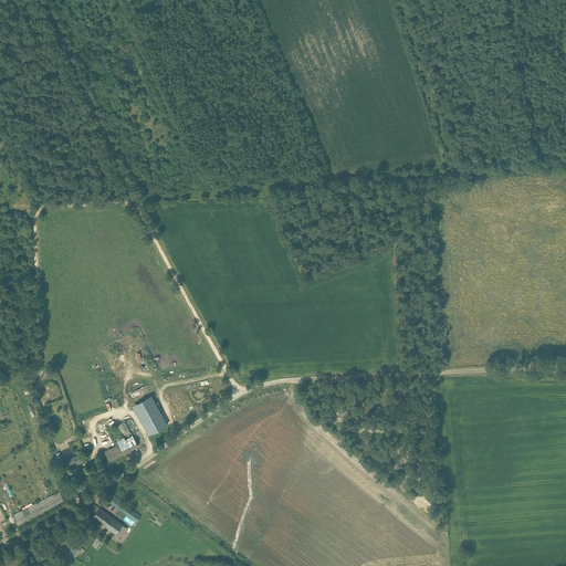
[(161,415),(143,425),(148,435),(167,425),(161,415)]
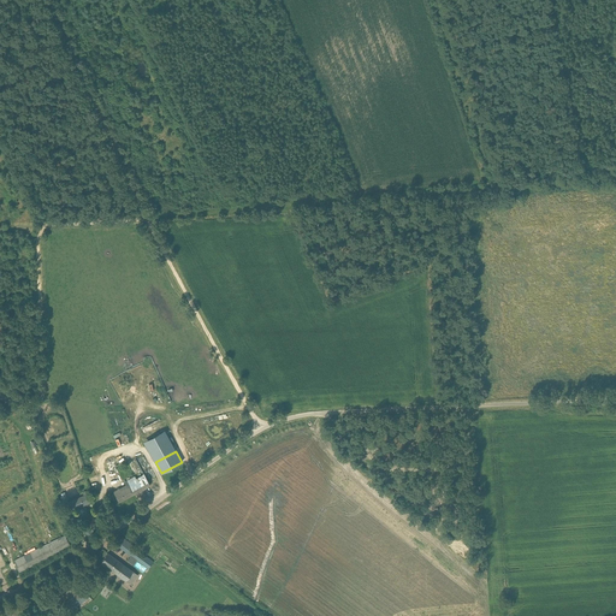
[(111,478),(119,475),(113,457),(105,460),(111,478)]
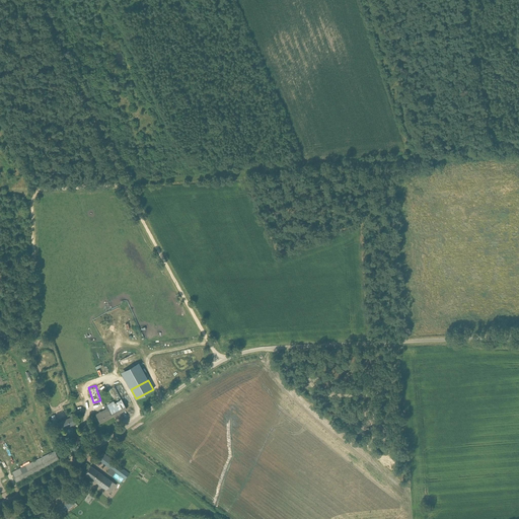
[(82,399),(73,402),(77,415),(86,412),(82,399)]
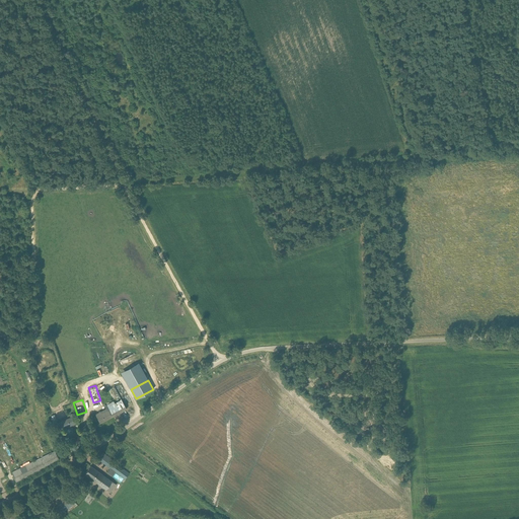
[(100,412),(96,414),(98,419),(100,423),(127,409),(122,399),(115,403),(114,401),(104,406),(105,409),(106,410),(101,413),(100,412)]
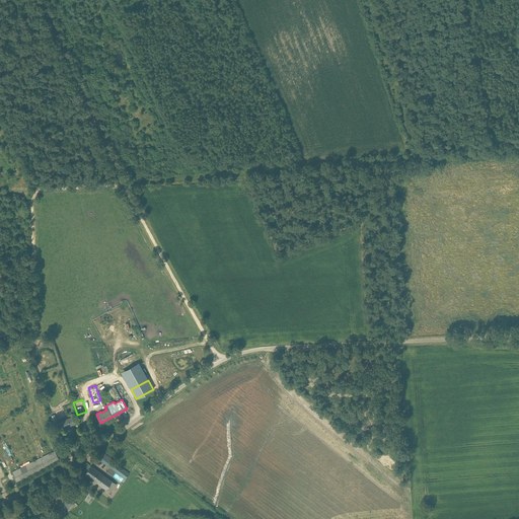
[(52,423),(56,432),(61,430),(57,421),(55,415),(50,417),(52,423)]
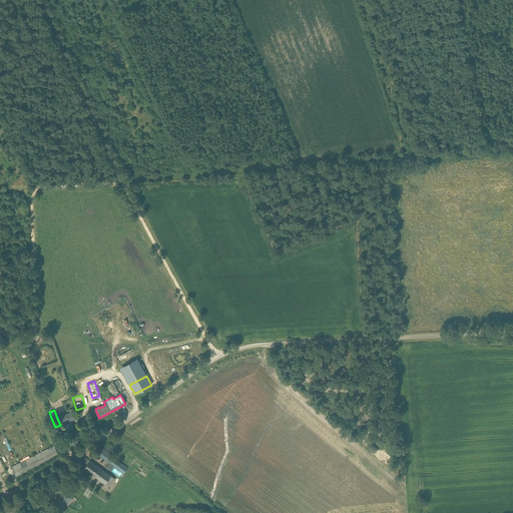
[(59,417),(61,424),(77,418),(74,411),(59,417)]
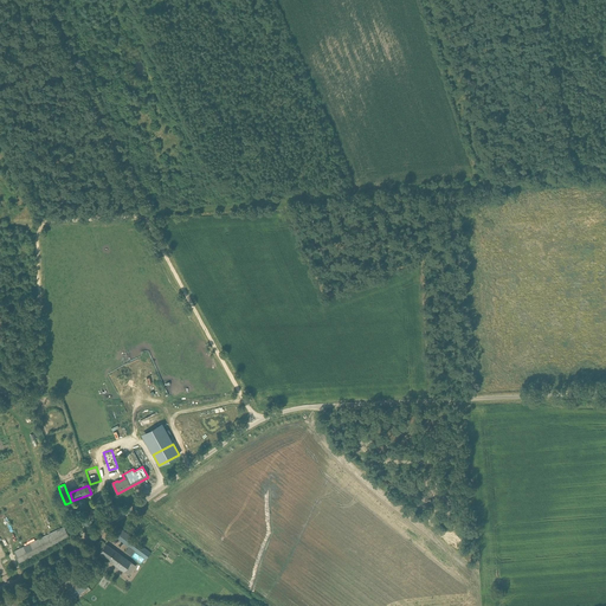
[(91,503),(100,517),(103,516),(96,501),(91,503)]
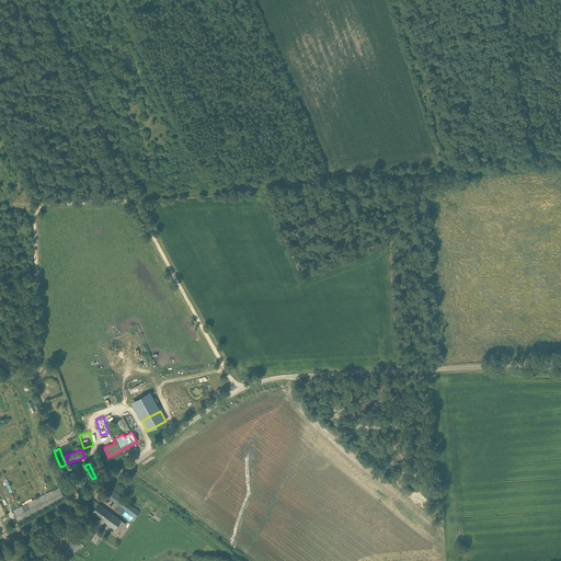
[(59,488),(12,511),(15,516),(18,521),(64,497),(61,492),(59,488)]
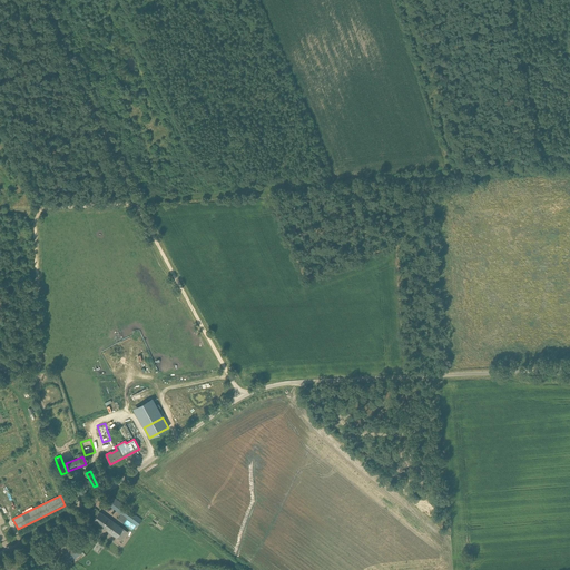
[(108,504),(112,508),(121,514),(118,519),(124,523),(127,519),(137,527),(143,519),(117,500),(112,497),(108,504)]
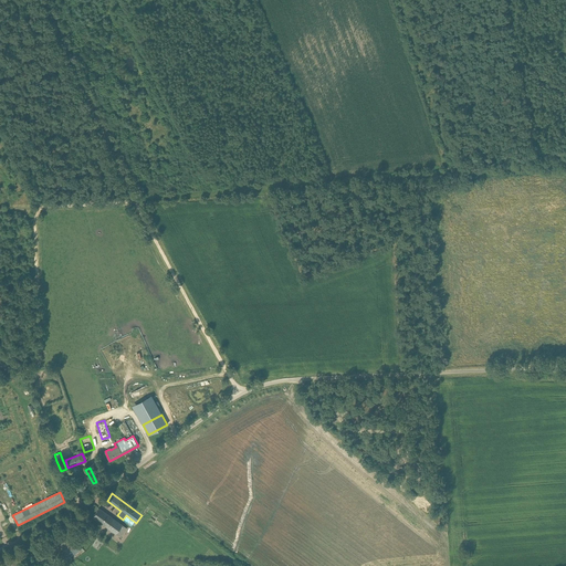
[(98,507),(93,516),(121,537),(127,528),(122,525),(98,507)]
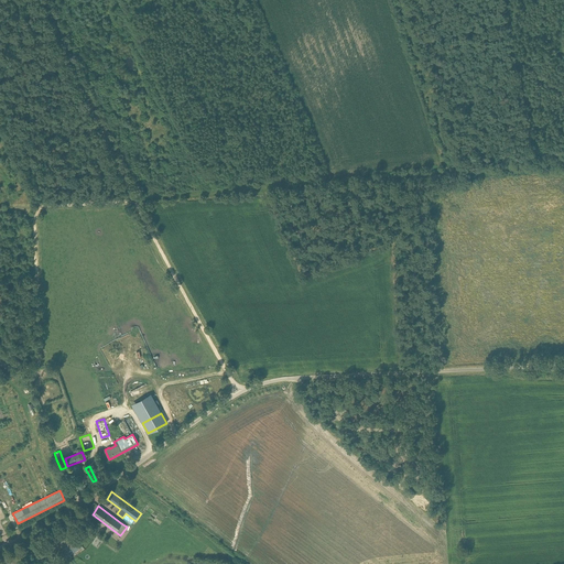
[(76,538),(74,533),(54,546),(63,560),(83,546),(79,542),(90,535),(87,530),(76,538)]
